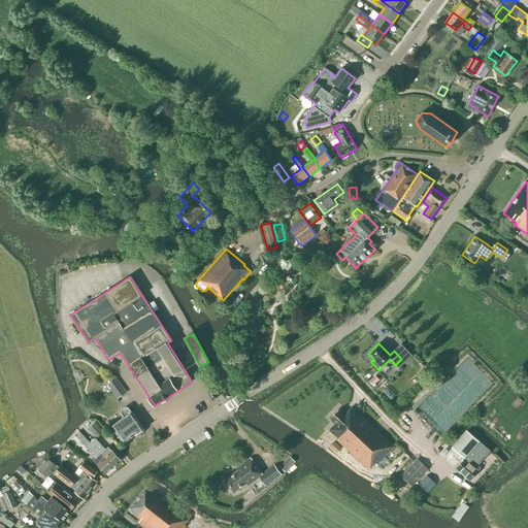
[(374,375),(369,382),(372,386),(378,380),(374,375)]
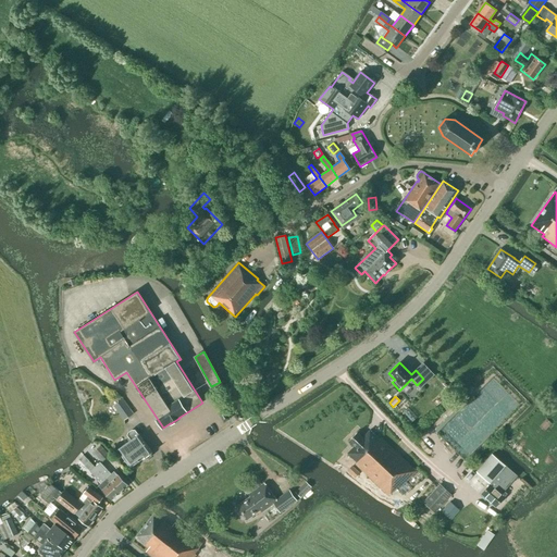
[(124,420),(134,413),(123,399),(114,406),(124,420)]
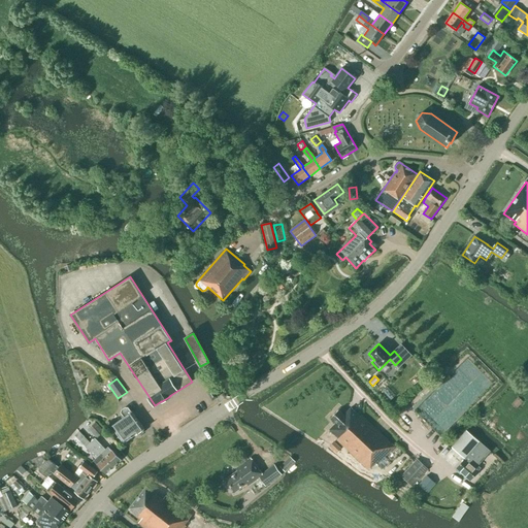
[(212,400),(217,397),(212,390),(207,392),(212,400)]
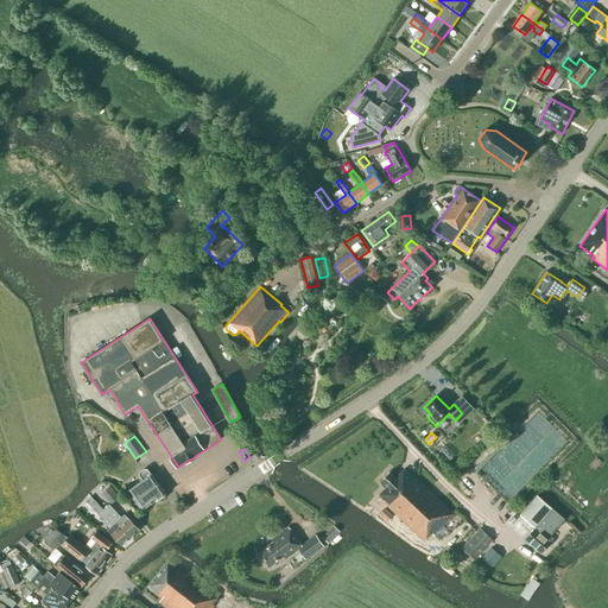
[(458,466),(454,461),(453,461),(448,466),(453,470),(458,466)]
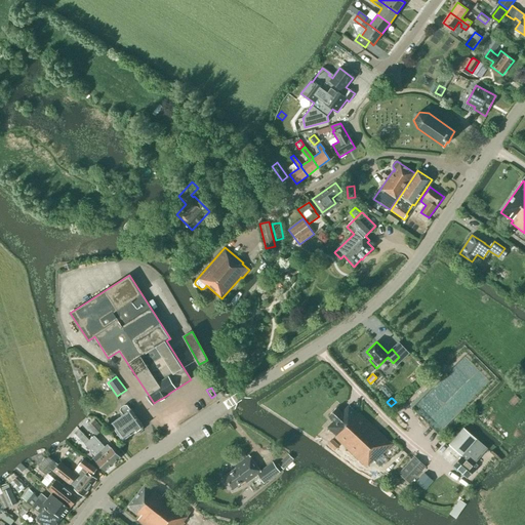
[(357,414),(349,405),(341,412),(336,408),(329,415),(334,420),(327,428),(336,436),(334,438),(366,468),(373,460),(375,461),(392,444),(359,412),(357,414)]
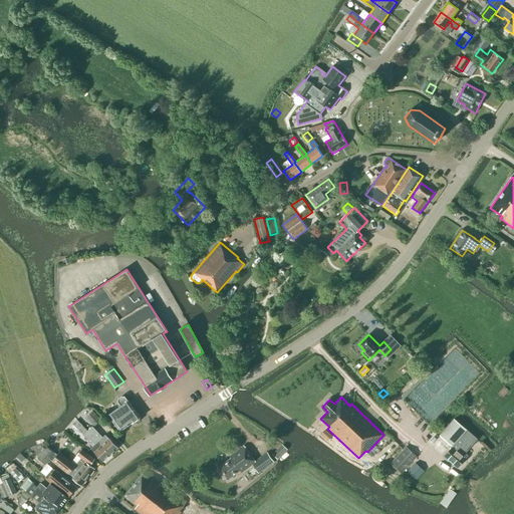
[(127,401),(124,398),(118,403),(120,406),(108,415),(120,432),(132,423),(133,424),(134,423),(136,424),(139,421),(140,419),(141,418),(127,401)]
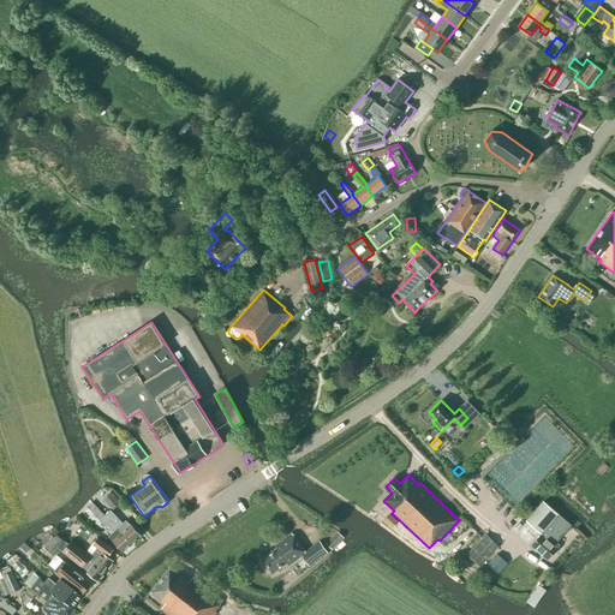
[(112,511),(120,503),(112,493),(103,500),(112,511)]
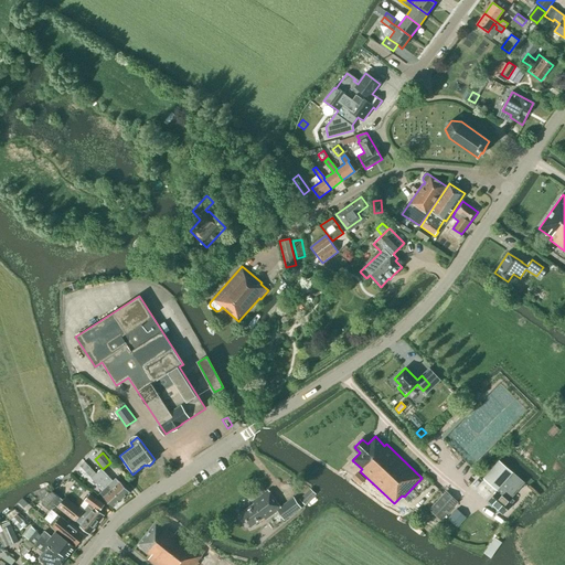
[(502,514),(514,501),(511,499),(524,483),(499,461),(483,479),(498,491),(488,502),(502,514)]
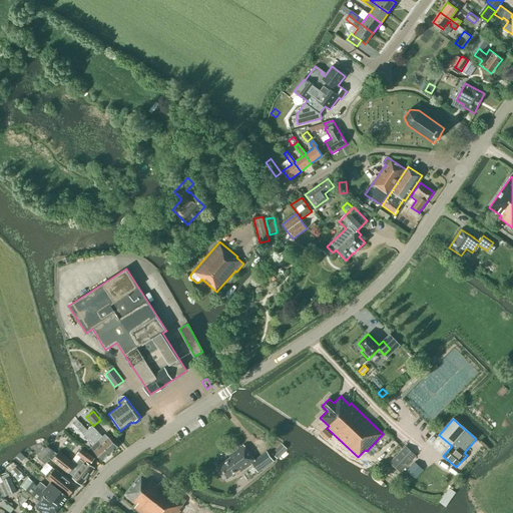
[(110,453),(87,430),(82,424),(78,428),(83,434),(91,443),(93,445),(90,448),(102,461),(110,453)]
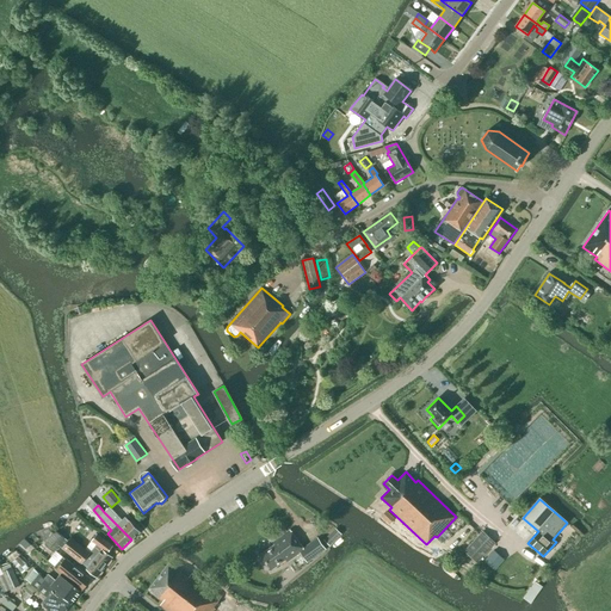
[(104,512),(131,539),(140,532),(125,517),(121,520),(118,518),(119,517),(110,507),(104,512)]
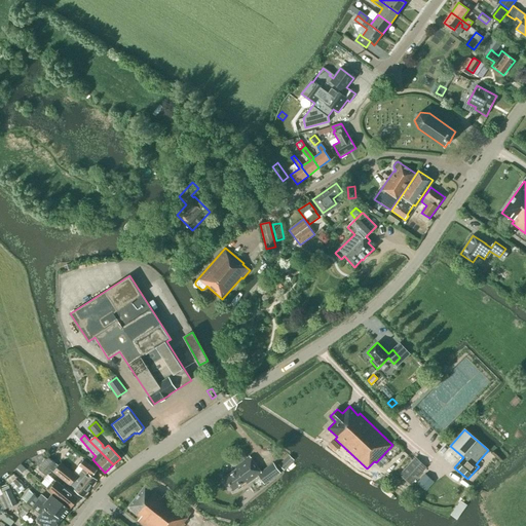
[(262,474),(250,456),(235,466),(236,470),(224,478),(233,490),(246,482),(248,484),(259,476),(264,484),(278,475),(272,466),(262,474)]
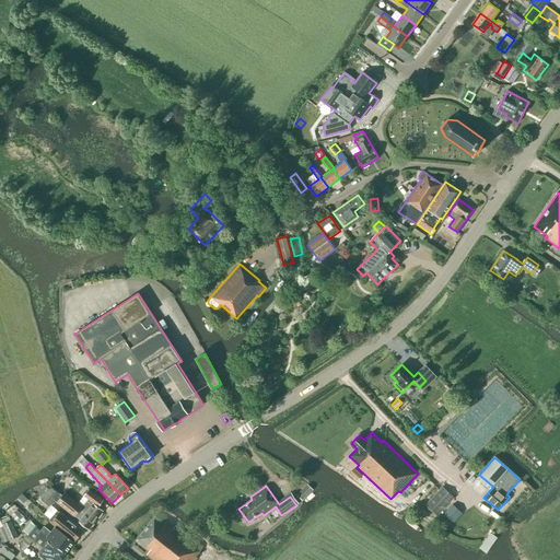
[(301,501),(312,491),(306,486),(296,497),(301,501)]
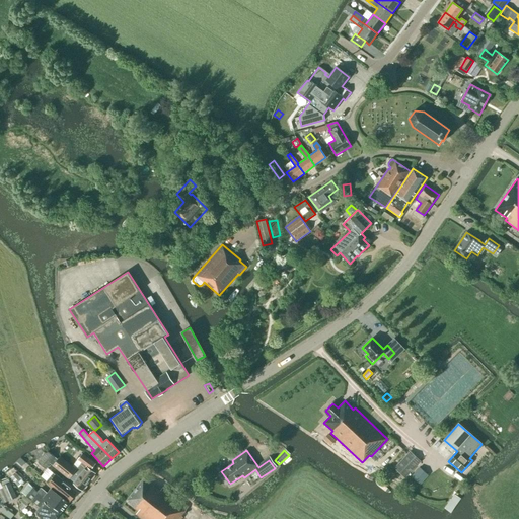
[(76,470),(60,457),(58,459),(48,451),(39,462),(46,469),(51,463),(69,478),(70,478),(76,470)]
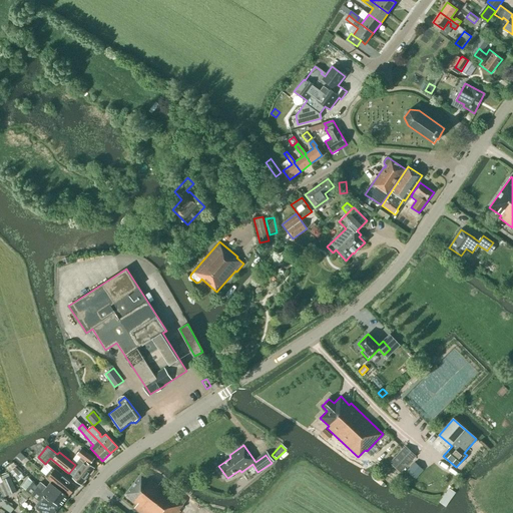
[(401,473),(416,456),(406,447),(390,463),(401,473)]
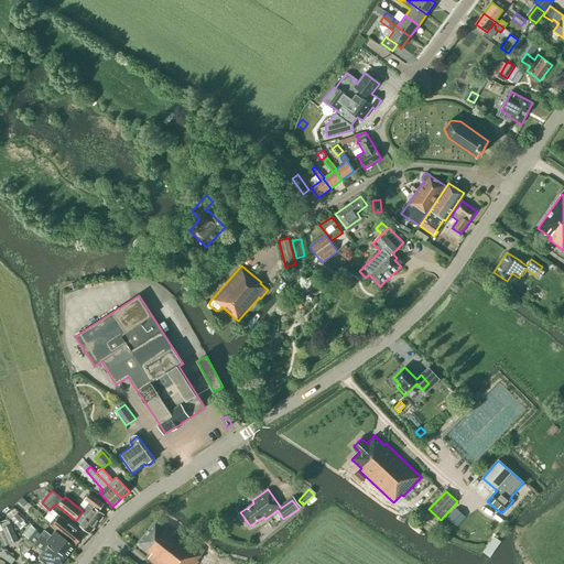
[(83,511),(76,520),(80,524),(79,525),(89,533),(104,514),(98,511),(104,505),(89,494),(85,500),(89,502),(83,511)]
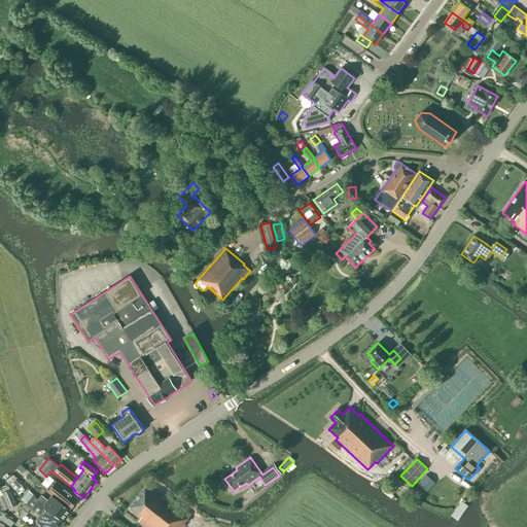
[(434,483),(425,475),(417,484),(426,492),(434,483)]
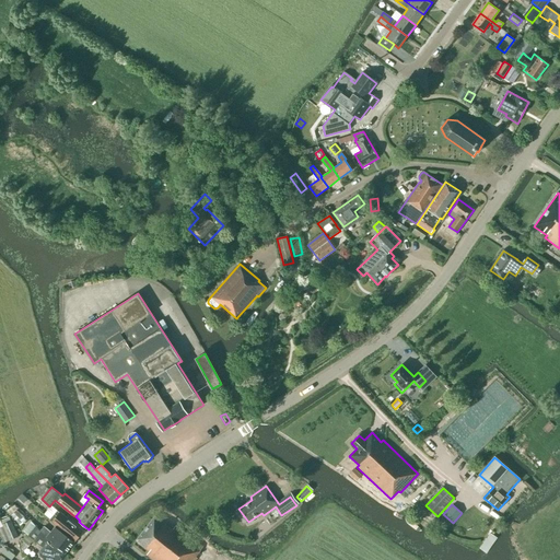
[(74,541),(83,532),(51,505),(45,514),(50,518),(49,521),(74,541)]
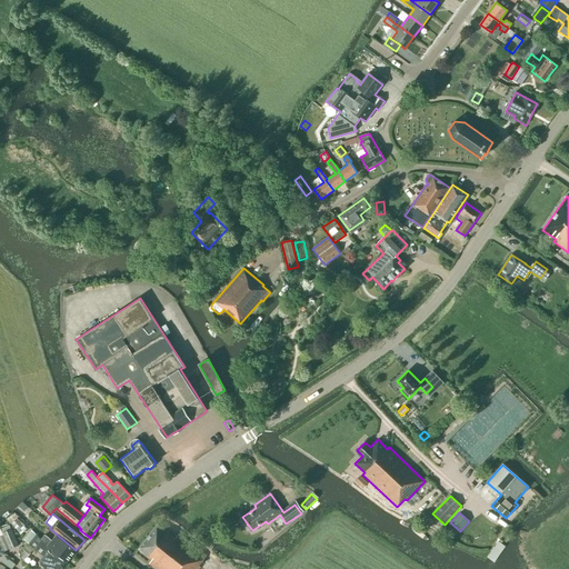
[(19,515),(11,520),(20,531),(28,526),(19,515)]
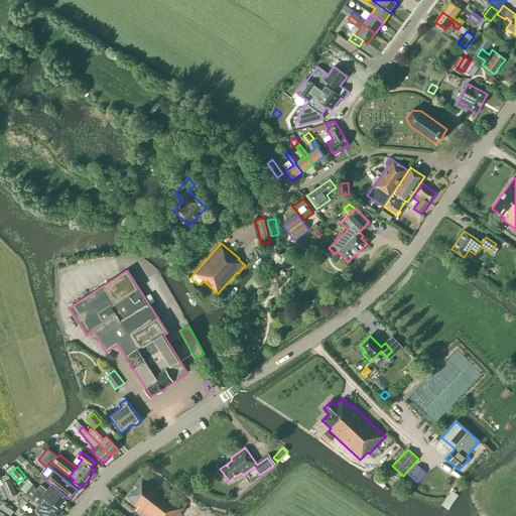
[(158,489),(143,476),(126,498),(138,508),(135,511),(141,515),(180,515),(181,515),(180,513),(187,504),(161,485),(158,489)]
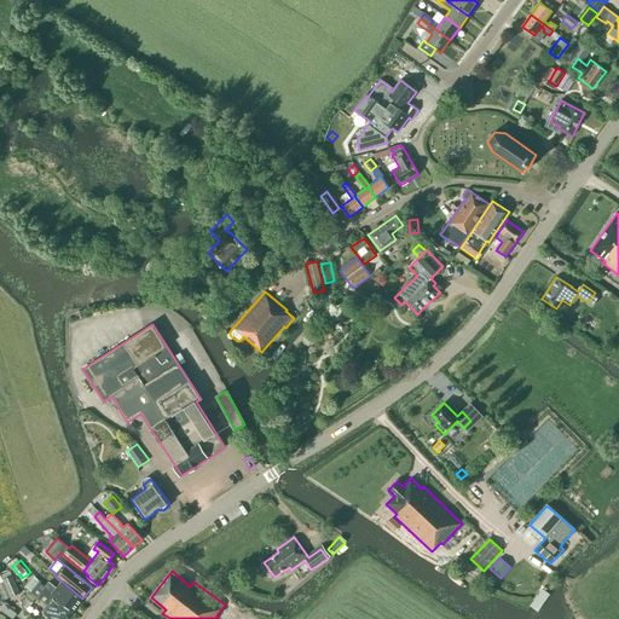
[(5,600),(7,599),(19,594),(10,572),(0,576),(0,589),(3,594),(0,596),(0,612),(6,603),(5,600)]
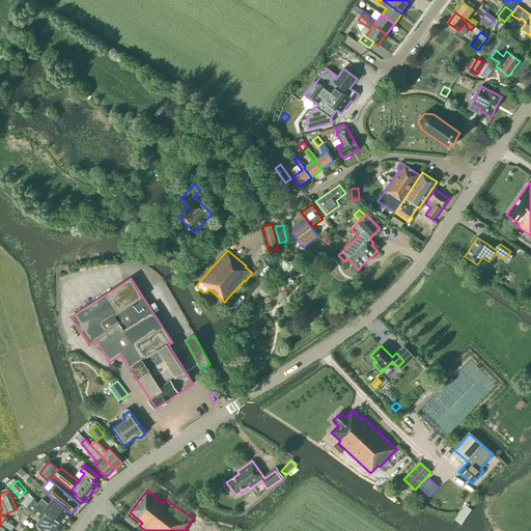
[(38,504),(33,500),(34,499),(29,495),(22,504),(27,507),(27,508),(34,514),(37,511),(44,516),(36,525),(44,530),(56,530),(62,525),(48,514),(38,504)]
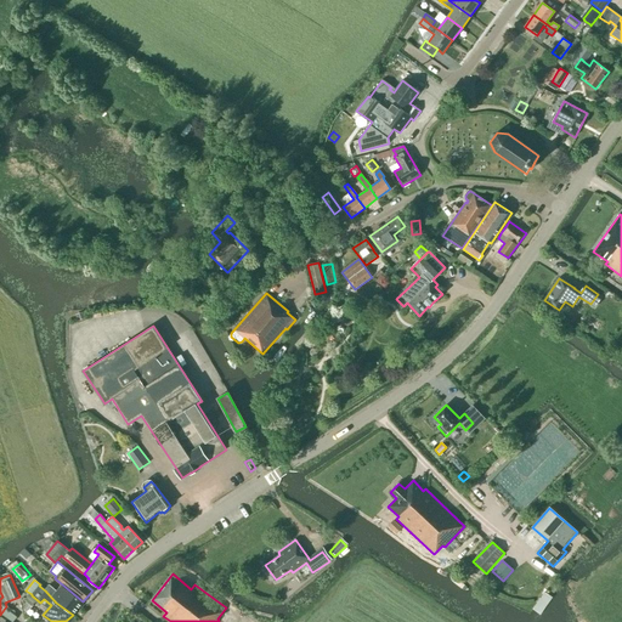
[(56,603),(73,615),(83,603),(61,586),(56,592),(49,586),(45,591),(56,603)]
